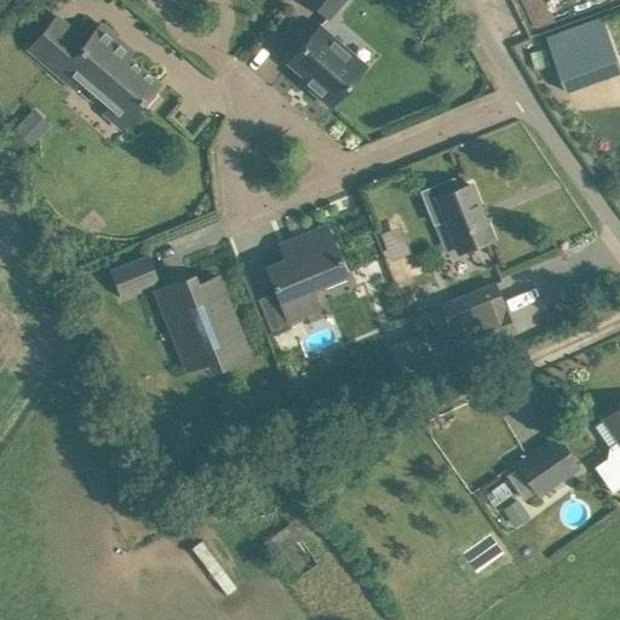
[(306,0),(327,18),(343,0),(306,0)]
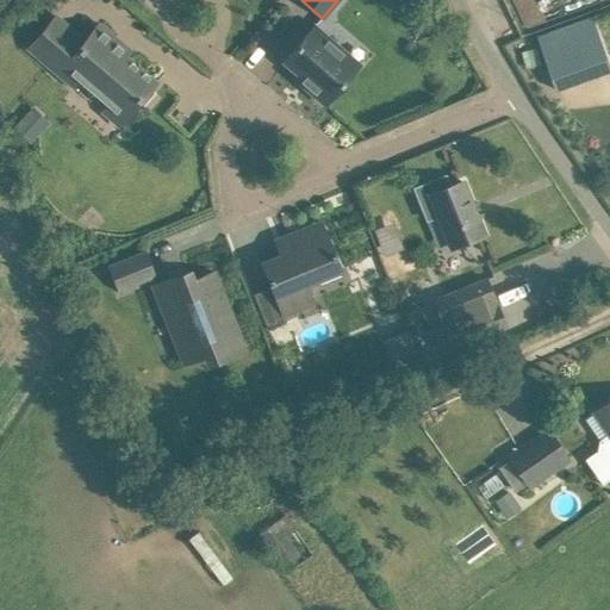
[(80,79),(125,118),(156,81),(125,55),(130,50),(99,23),(85,39),(55,16),(29,48),(74,86),(80,79)]
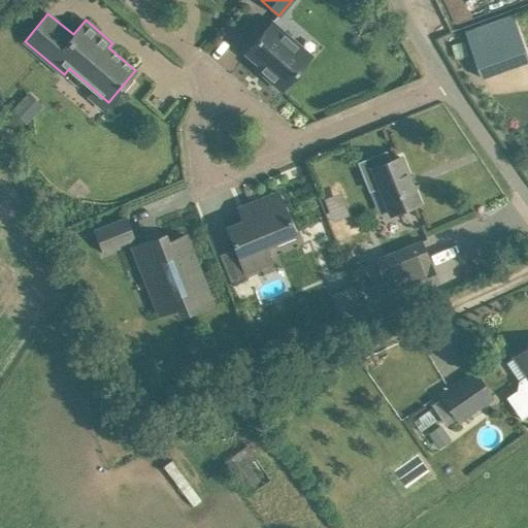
[(466,31),(483,77),(527,62),(527,48),(516,13),(466,31)]
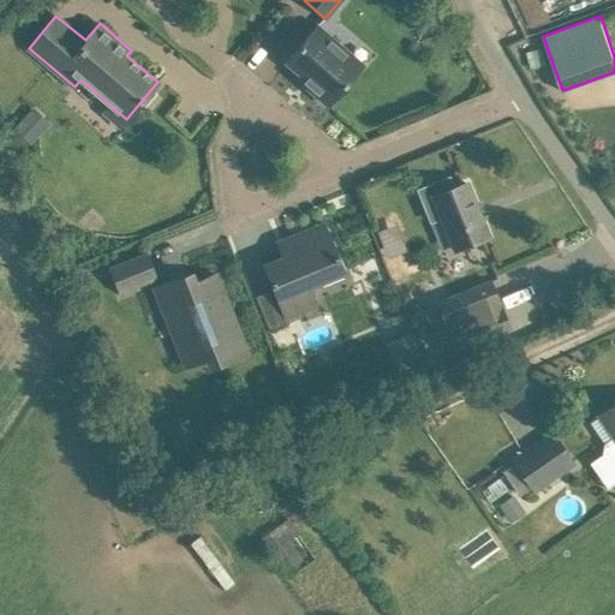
[(316,25),(286,61),(302,76),(298,79),(328,105),(363,65),(316,25)]
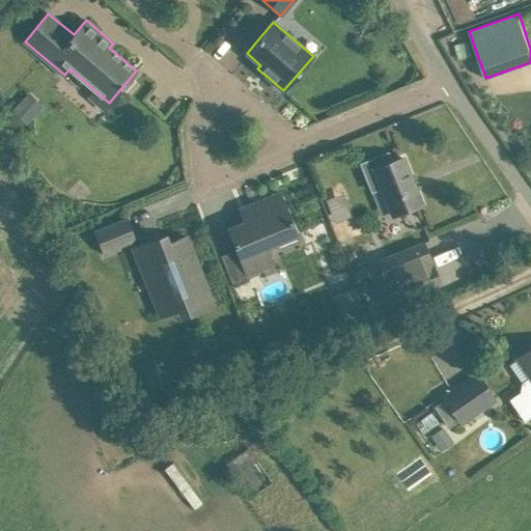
[(26,92),(8,110),(23,123),(40,107),(26,92)]
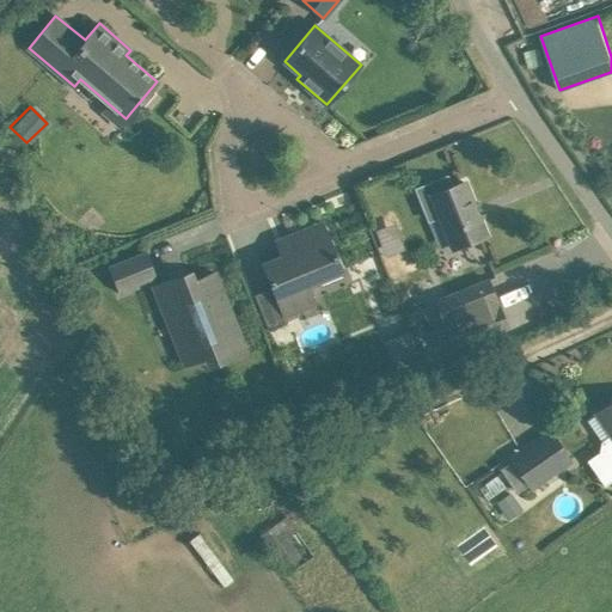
[(416,189),(429,220),(439,215),(452,248),(485,234),(464,182),(451,188),(446,177),(416,189)]
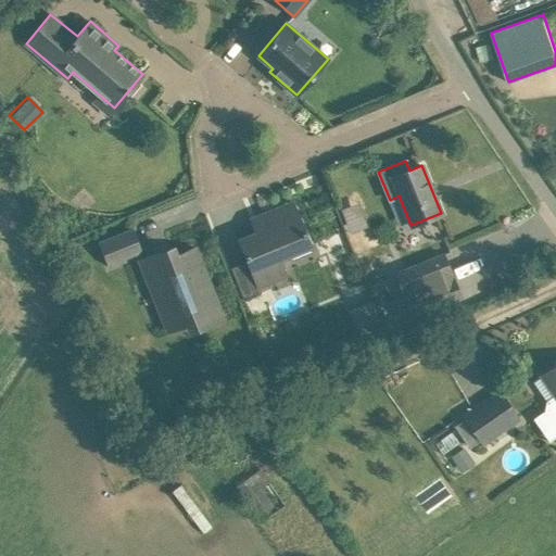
[(286,275),(275,250),(307,237),(293,201),(250,219),(255,232),(238,239),(257,287),(286,275)]
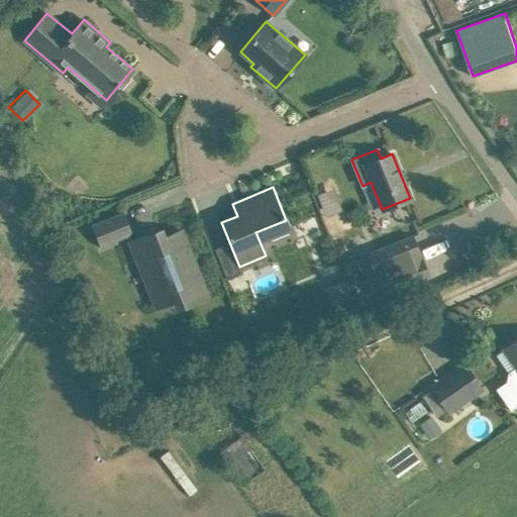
[(124,211),(92,224),(101,247),(133,234),(124,211)]
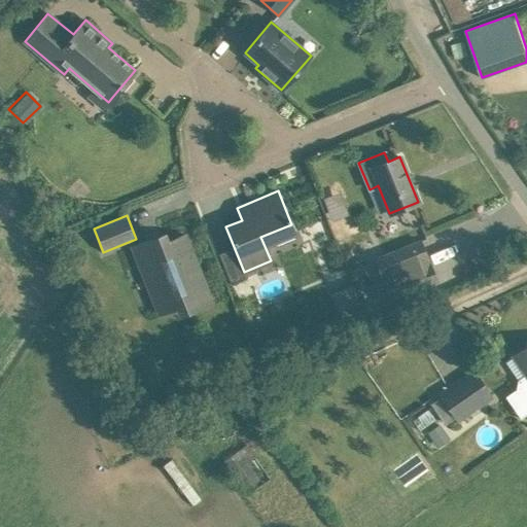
[(179,306),(178,304),(187,301),(191,310),(211,302),(184,234),(165,242),(165,243),(155,247),(152,238),(133,245),(160,313),(179,306)]
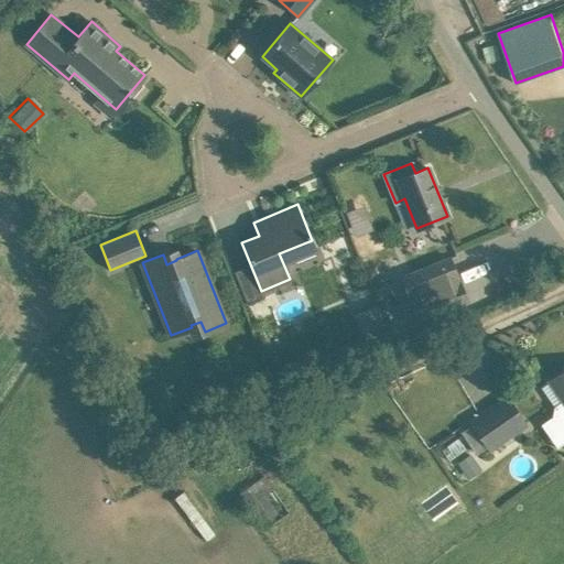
[(449,258),(401,278),(419,321),(467,301),(470,299),(454,256),(449,258)]
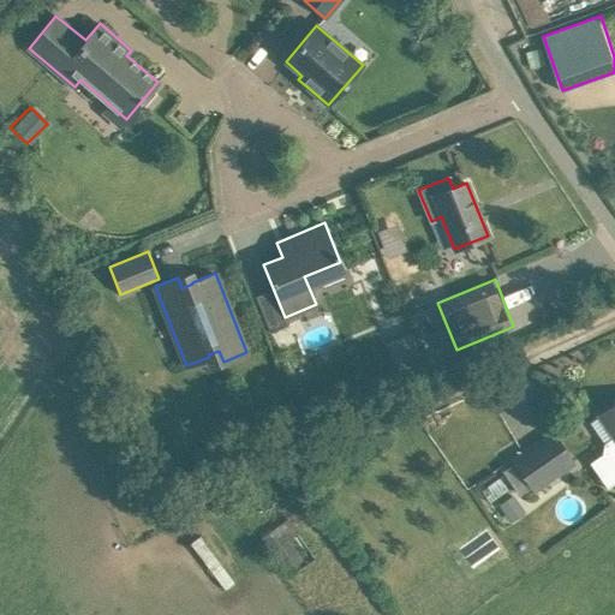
[(614,437),(603,445),(603,454),(590,463),(608,488),(614,482),(614,404),(598,416),(614,437)]
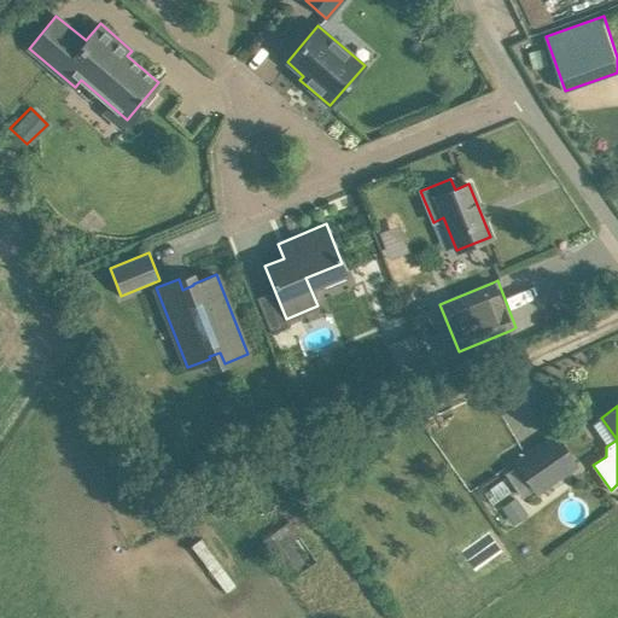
[(514,461),(536,493),(576,466),(554,433),(514,461)]
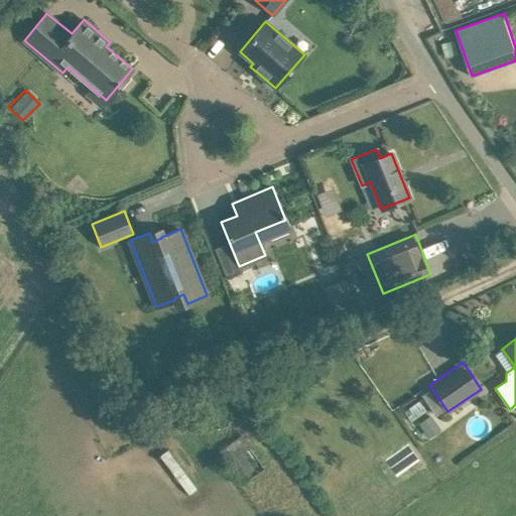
[(218,446),(238,483),(262,469),(242,433),(218,446)]
